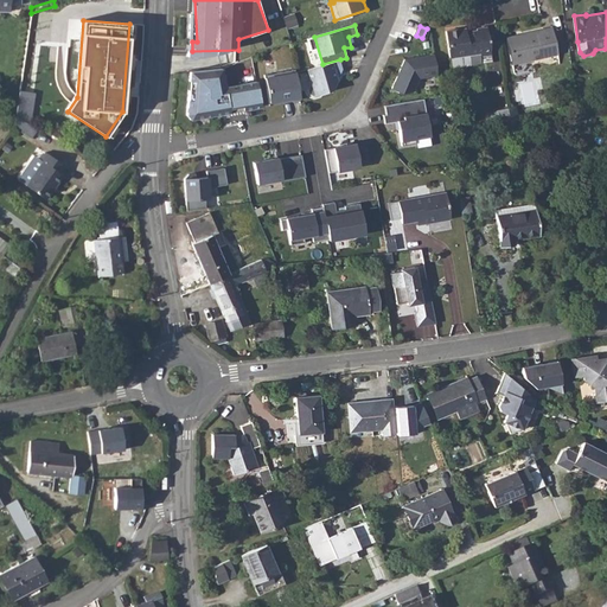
[(461,29),(446,31),(451,58),(480,53),(480,56),(491,53),(487,27),(477,29),(477,30),(462,32),(461,29)]
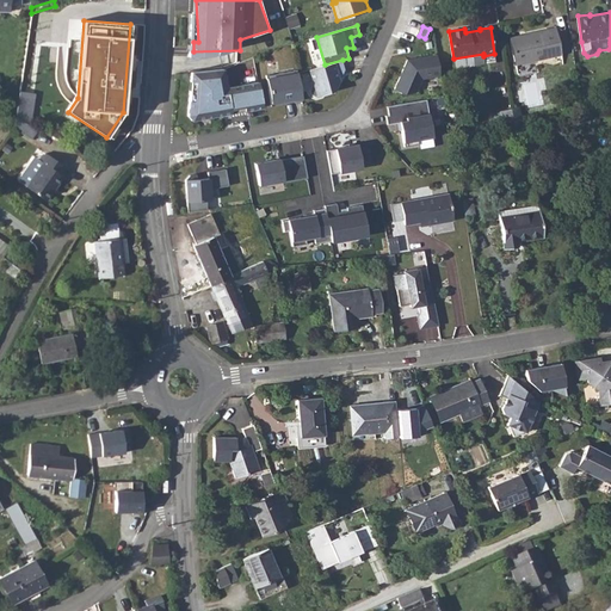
[(513,39),(512,36),(511,37),(516,66),(562,56),(556,28),(526,34),(528,36),(513,39)]
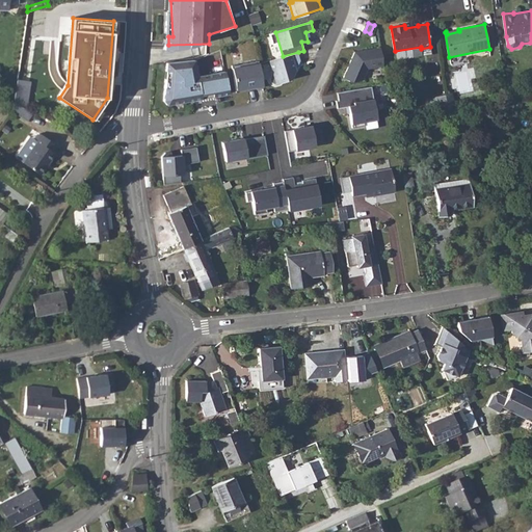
[(383,65),(380,47),(355,52),(344,78),(352,81),(364,79),(368,69),(383,65)]
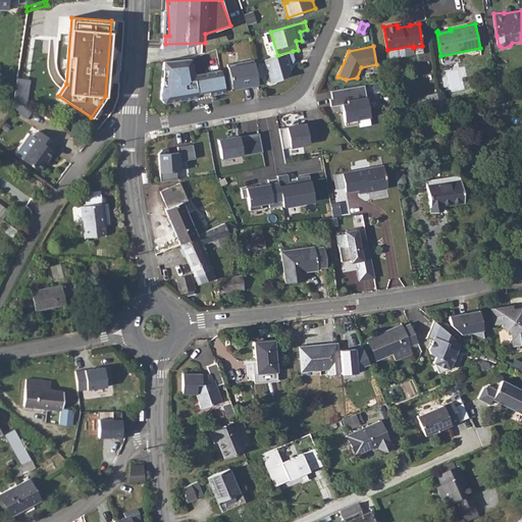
[(202,53),(205,68),(195,70),(196,72),(221,67),(217,50),(202,53)]
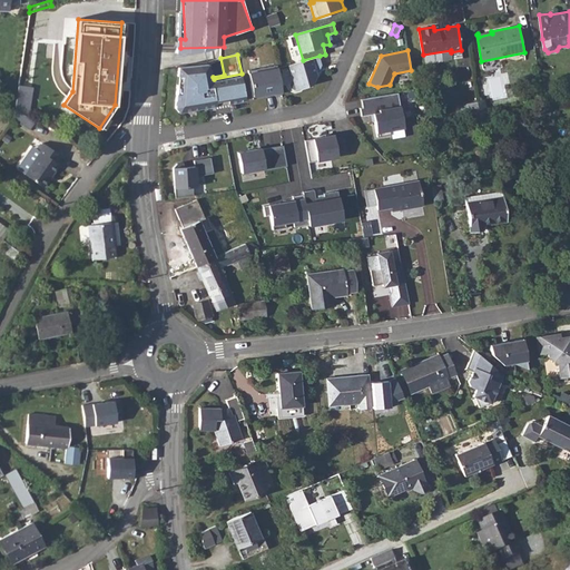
[(303,60),(290,65),(293,76),(290,82),(291,87),(296,90),(301,89),(302,87),(312,84),(317,75),(315,70),(318,69),(322,64),(320,56),(303,60)]
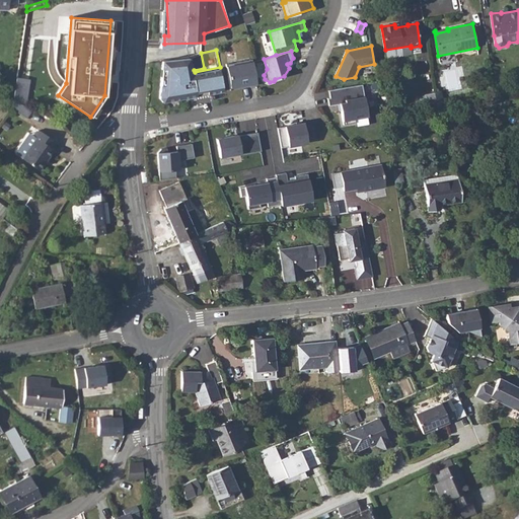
[(188,58),(160,61),(159,68),(163,69),(163,77),(159,76),(157,97),(163,101),(223,90),(220,69),(193,74),(188,58)]
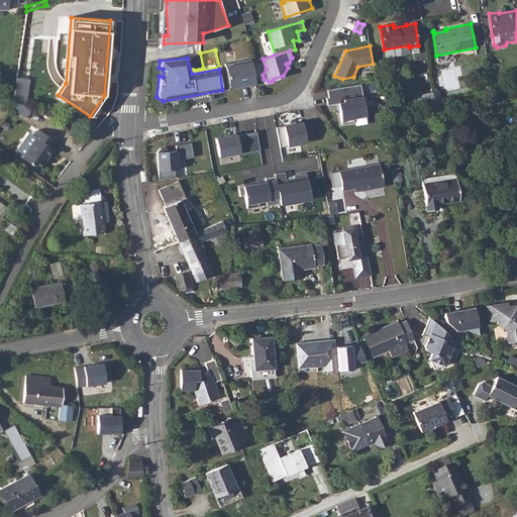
[(248,85),(256,84),(251,59),(225,63),(230,89),(244,86),(243,84),(247,83),(248,85)]
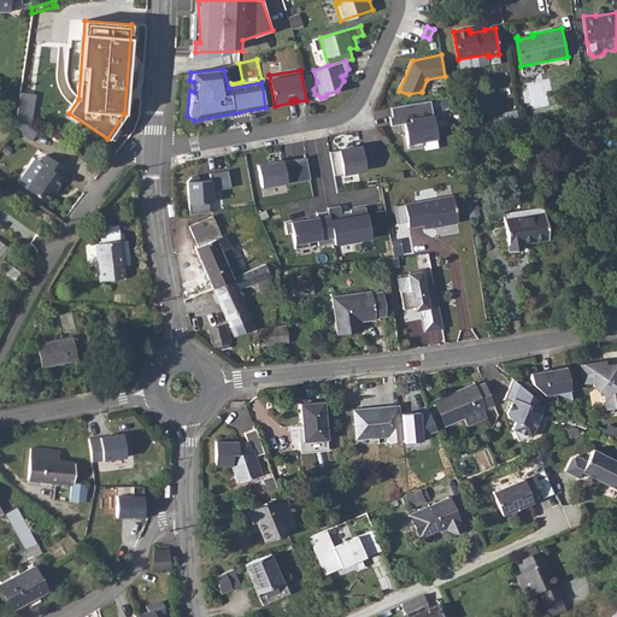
[(19,92),(16,118),(21,121),(30,125),(34,93),(19,92)]
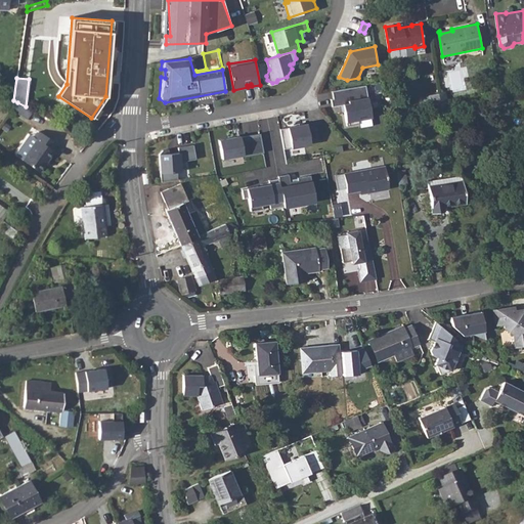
[(372,117),(365,85),(333,90),(334,98),(331,98),(333,106),(345,103),(346,111),(344,111),(347,125),(359,123),(358,120),(372,117)]
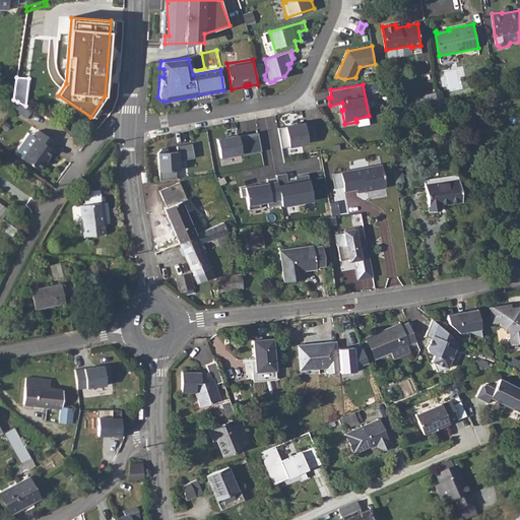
[(442,91),(435,92),(437,104),(444,103),(442,91)]
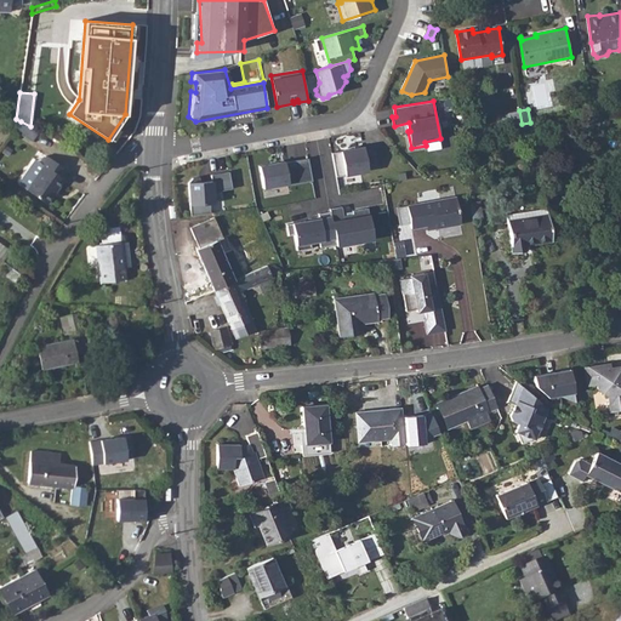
[(519,110),(510,112),(512,126),(522,124),(519,110)]
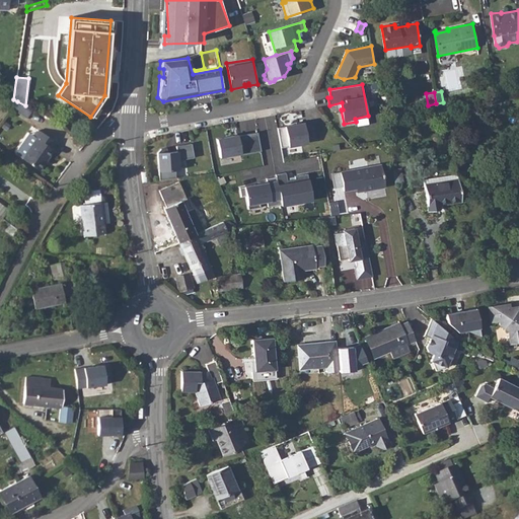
[(25,105),(17,101),(13,107),(26,118),(32,109),(25,105)]
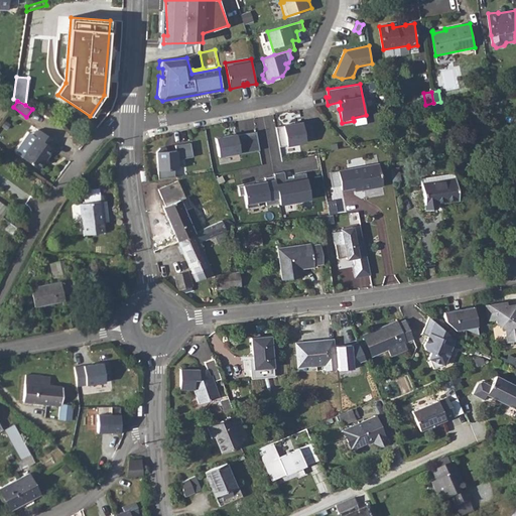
[(302,122),(276,126),(279,146),(306,141),(305,138),(313,137),(310,123),(303,124),(302,122)]
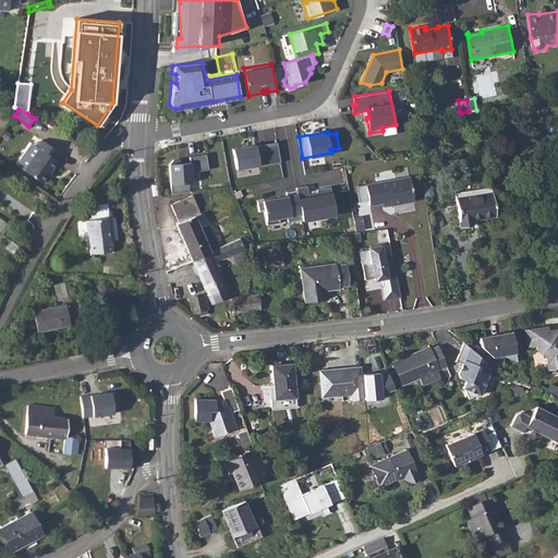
[(39,148),(25,170),(44,183),(59,160),(57,159),(61,153),(41,140),(37,147),(39,148)]
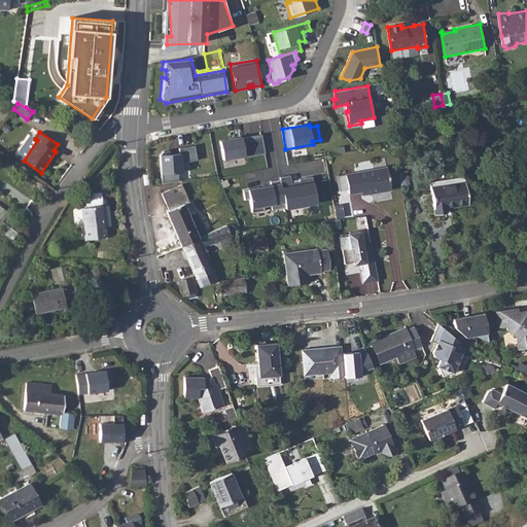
[(220,140),(223,160),(245,155),(245,156),(266,152),(261,134),(242,137),(242,136),(220,140)]
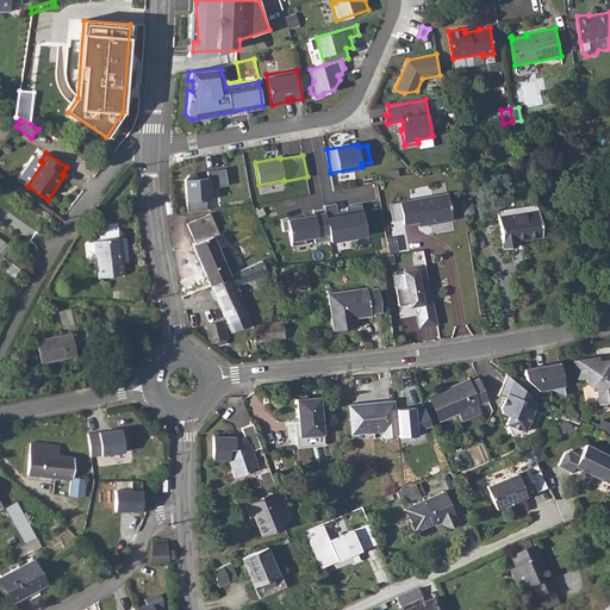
[(185,179),(187,211),(206,209),(206,200),(210,199),(209,188),(228,185),(225,168),(207,172),(207,178),(197,179),(195,174),(190,175),(185,179)]
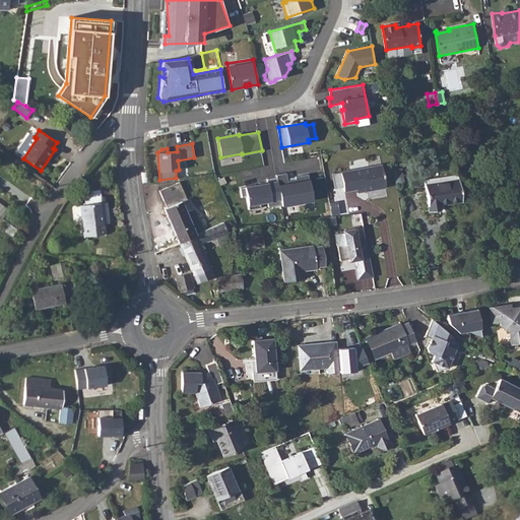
[(383,166),(341,172),(344,187),(344,191),(358,189),(365,188),(365,191),(386,188),(383,166)]
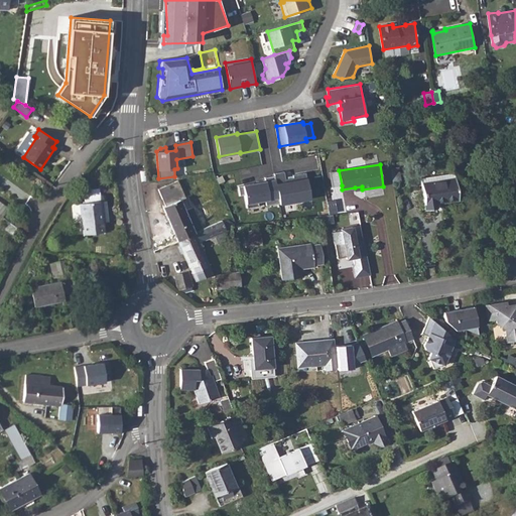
[(400,166),(390,168),(393,182),(402,180),(400,166)]
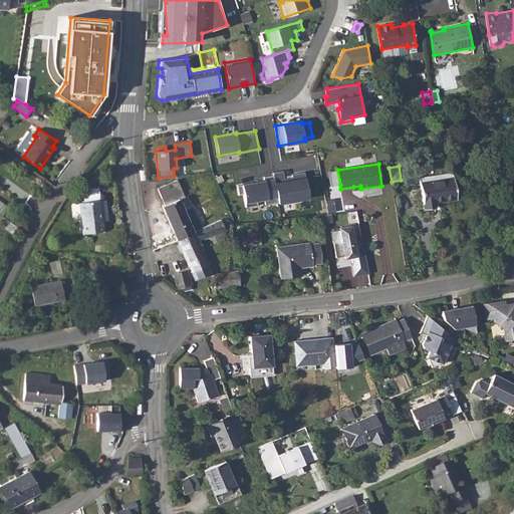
[(278,200),(278,201),(309,195),(304,169),(291,172),(292,177),(284,178),(283,171),(273,172),(274,175),(278,200)]
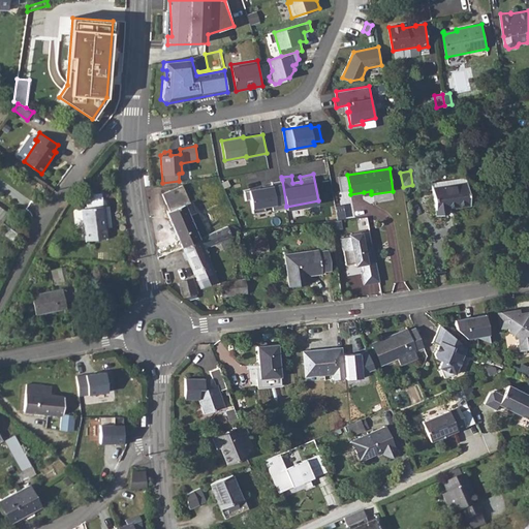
[(350,190),(347,175),(339,176),(341,191),(350,190)]
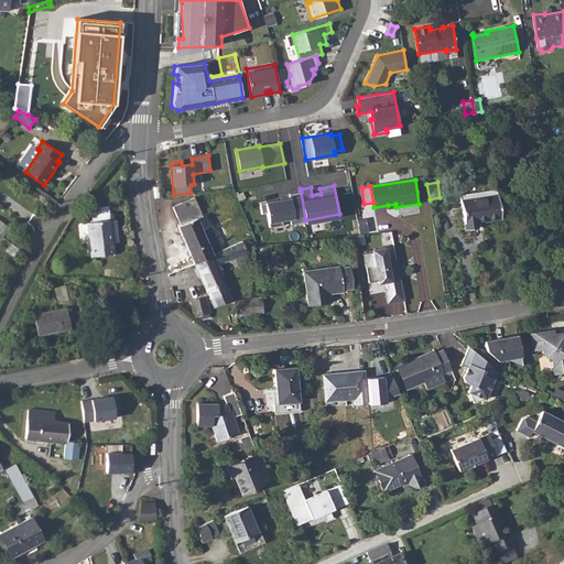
[(305,219),(301,192),(290,194),(290,196),(281,198),(281,199),(260,203),(262,210),(267,209),(270,225),(282,221),(282,217),(290,216),(291,221),(305,219)]
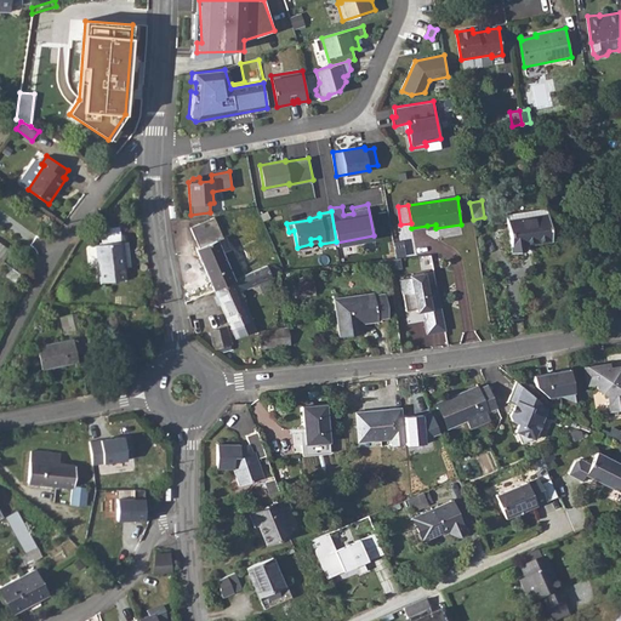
[(548,214),(507,221),(513,252),(527,249),(527,244),(552,239),(548,214)]
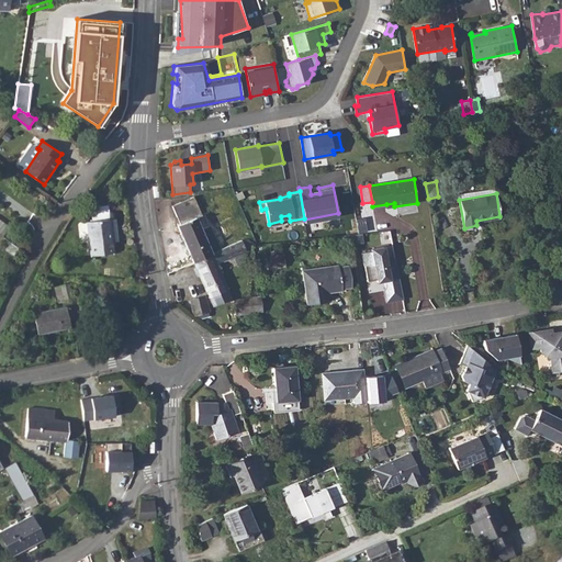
[(177,224),(194,261),(221,249),(205,213),(202,214),(201,215),(193,197),(172,205),(180,223),(177,224)]
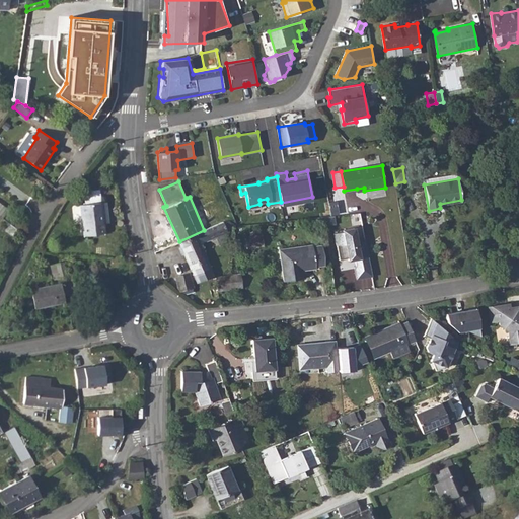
[(107,200),(81,203),(84,234),(107,232),(105,216),(109,216),(107,200)]
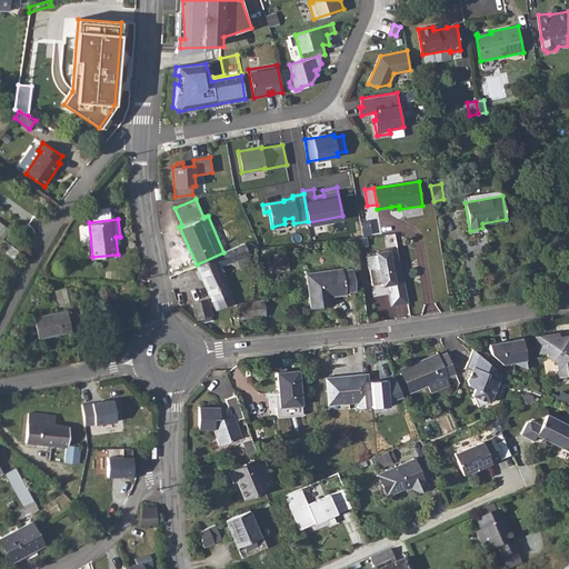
[(245,242),(233,248),(236,253),(253,245),(252,245),(251,243),(251,242),(250,242),(249,243),(246,245),(245,242)]
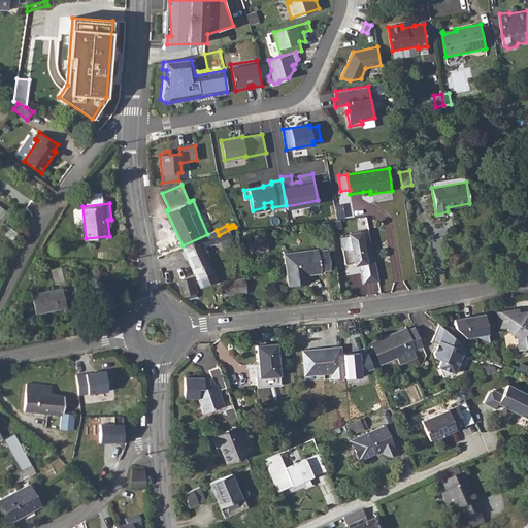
[(10,227),(4,234),(13,241),(18,233),(10,227)]
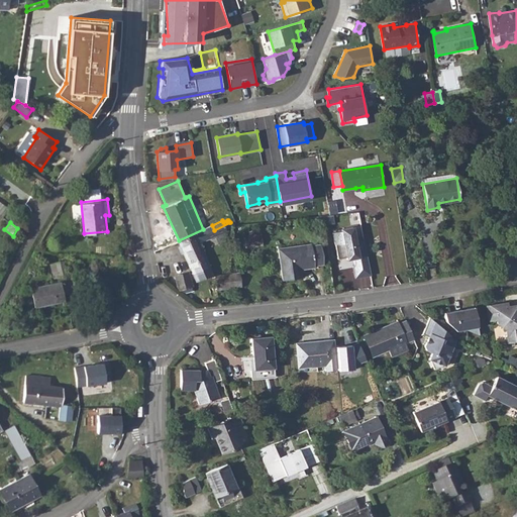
[(230,222),(214,230),(216,235),(226,230),(225,229),(229,227),(230,226),(230,225),(230,224),(230,222)]
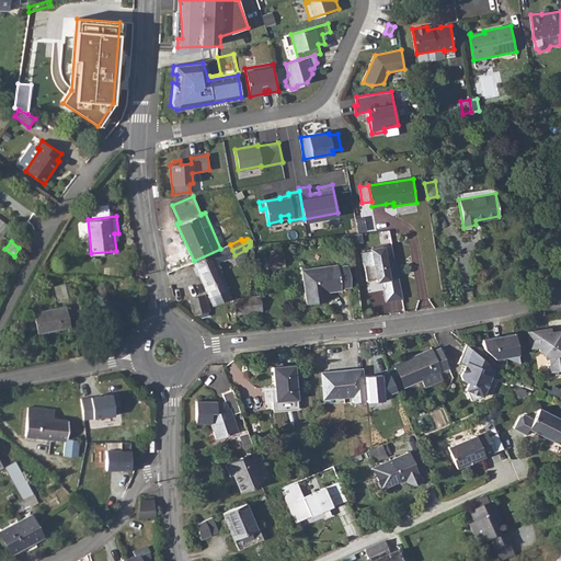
[(385,300),(402,297),(398,270),(396,258),(386,260),(384,245),(371,248),(371,249),(362,251),(367,279),(377,277),(377,279),(382,279),(385,278),(386,285),(384,288),(382,288),(385,300)]
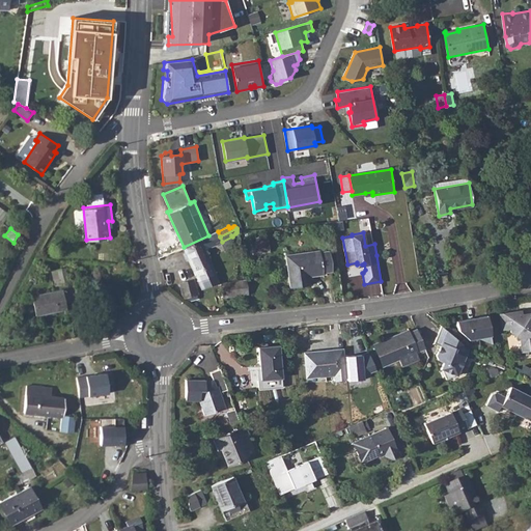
[(208,235),(184,247),(201,286),(214,281),(211,275),(213,274),(214,277),(216,276),(215,273),(216,273),(204,249),(213,245),(208,235)]
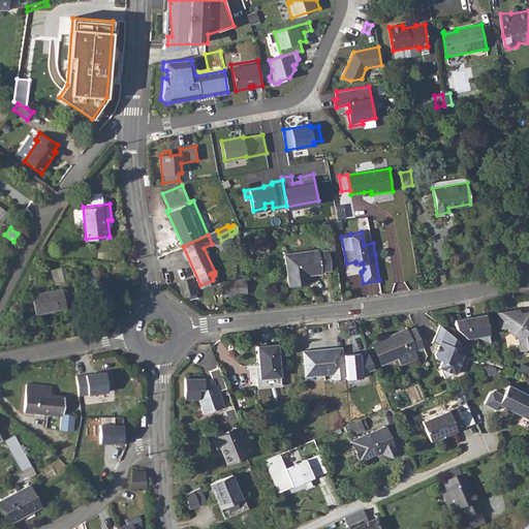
[(255,237),(256,240),(256,248),(268,247),(267,236),(255,237)]
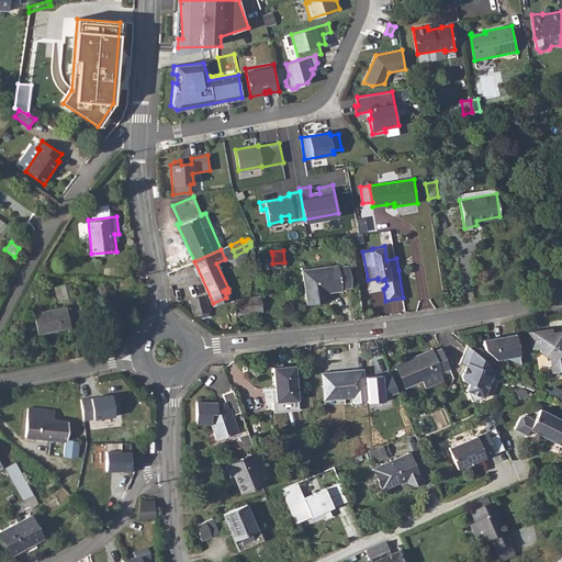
[(272,263),(272,255),(267,256),(268,261),(267,261),(268,269),(284,267),(284,262),(272,263)]
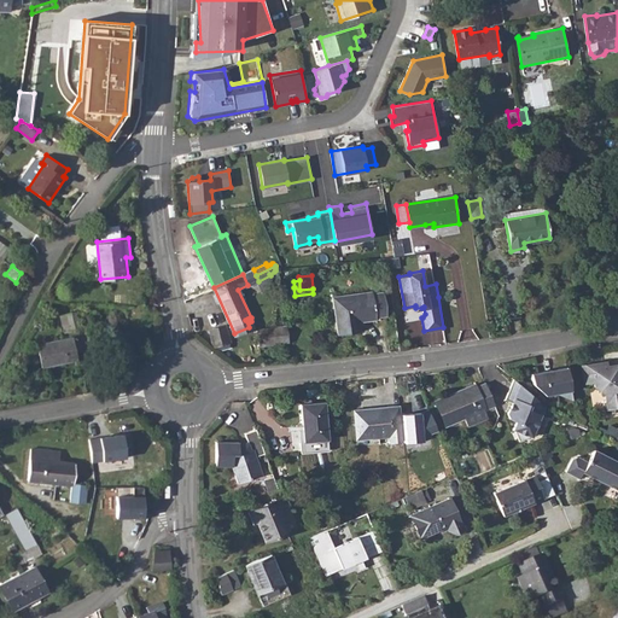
[(372,291),(333,297),(339,333),(361,331),(360,321),(375,319),(375,315),(386,314),(384,292),(372,293),(372,291)]
